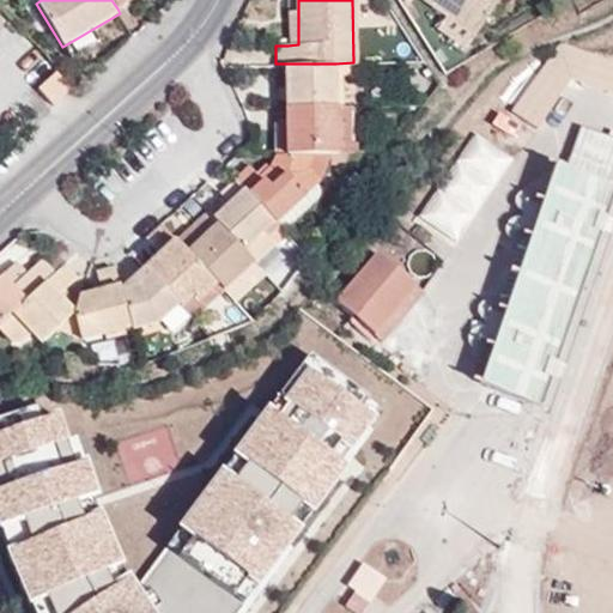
[(422,0),(474,37),(498,0),(422,0)]
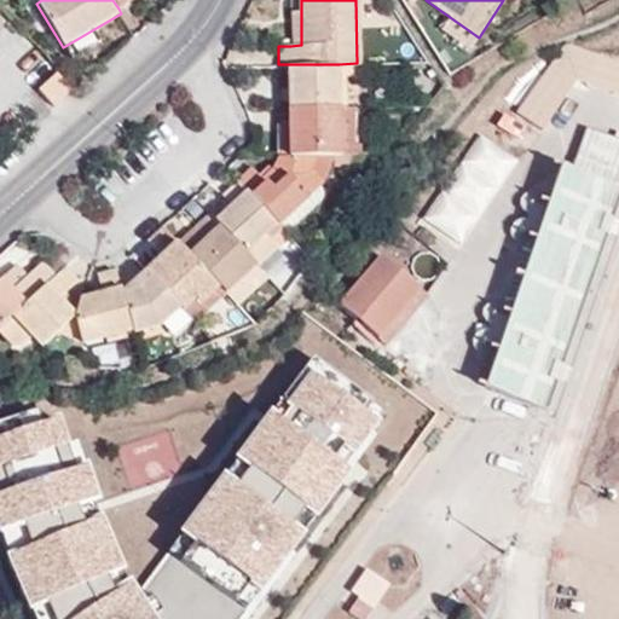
[(290,13),(290,46),(301,45),(301,13),(290,13)]
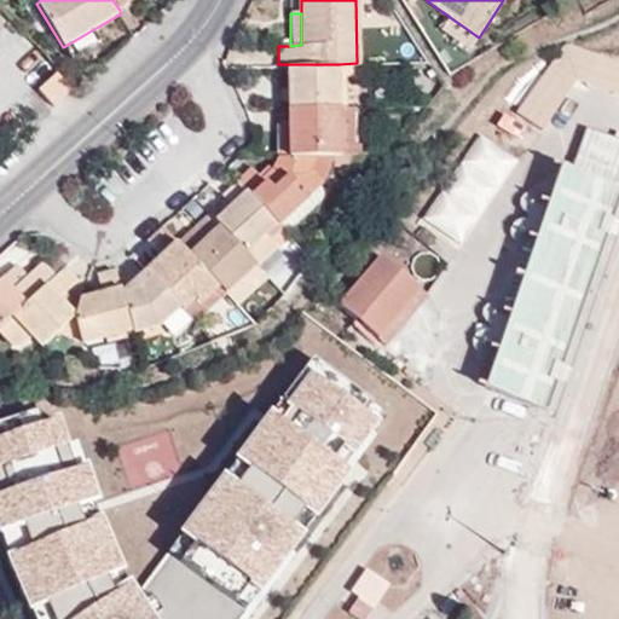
[(98,42),(92,30),(63,47),(69,59),(98,42)]
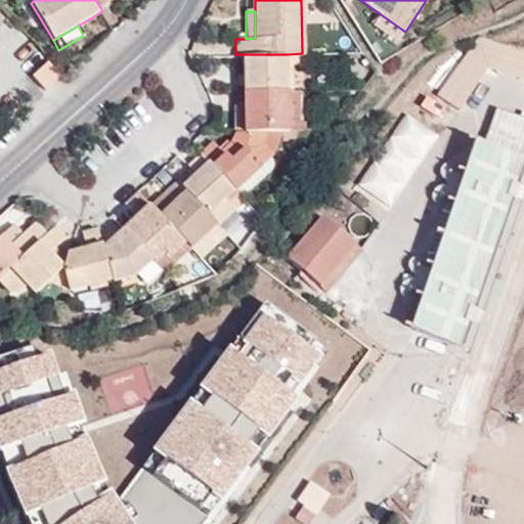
[(523,77),(523,48),(471,31),(446,100),(469,108),(485,63),(523,77)]
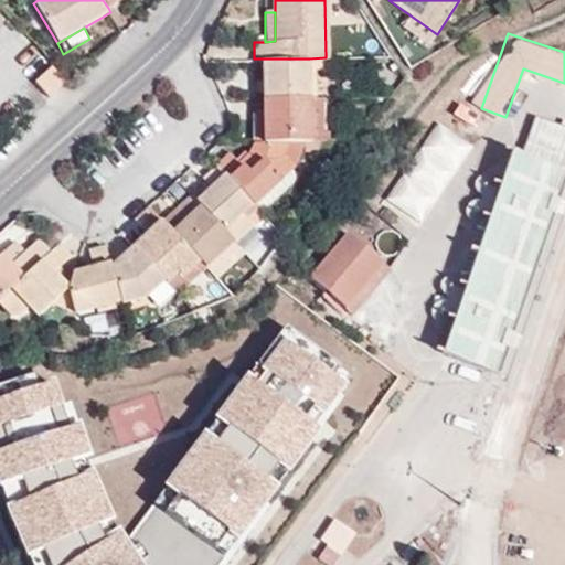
[(263,96),(263,99),(309,99),(309,59),(263,59),(263,83),(263,96)]
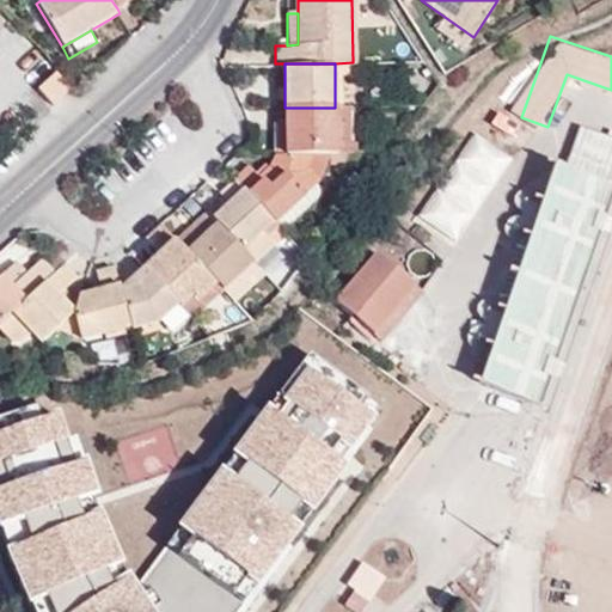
[(67,90),(54,75),(37,90),(51,104),(67,90)]
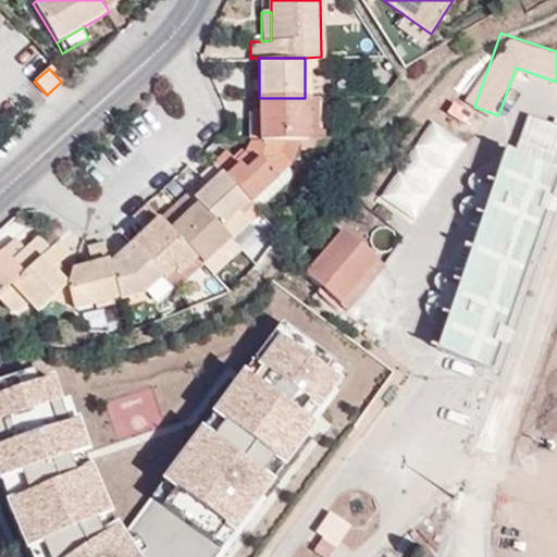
[(318,97),(305,98),(305,141),(318,141),(323,143),(323,131),(319,131),(318,97)]
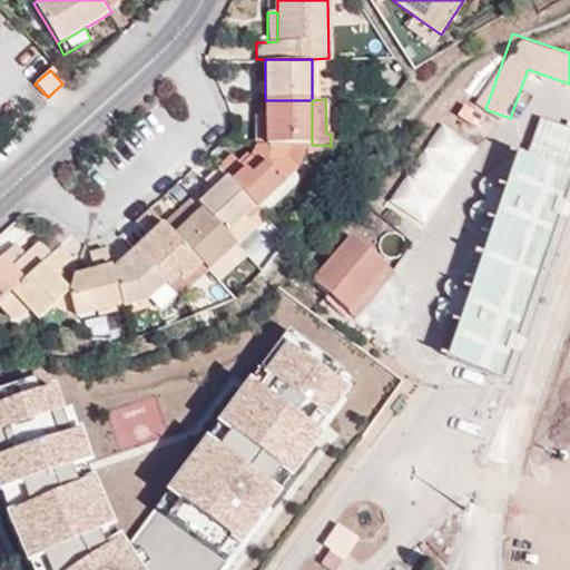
[(312,100),(265,100),(265,112),(265,145),(291,145),(305,146),(312,145),(312,100)]
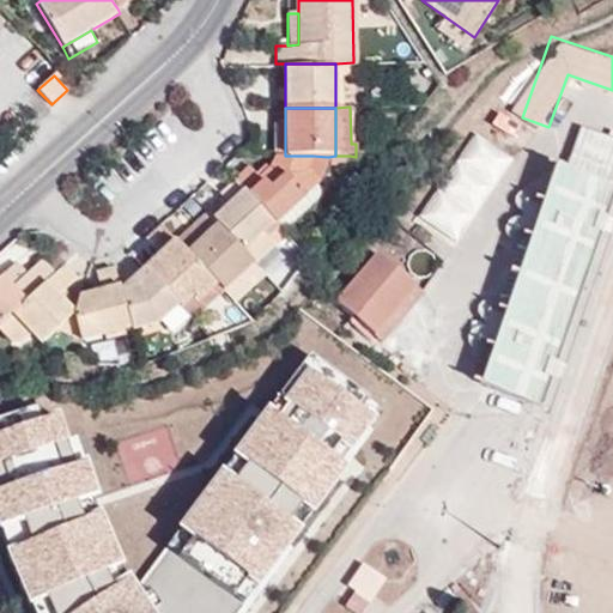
[(275,122),(274,157),(285,156),(285,121),(275,122)]
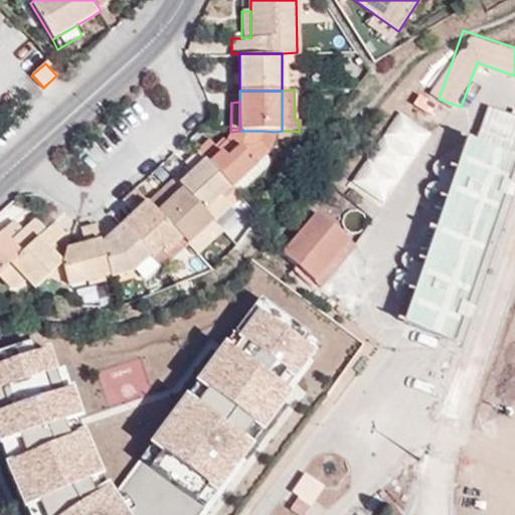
[(514,117),(488,108),(477,138),(511,150),(514,139),(514,117)]
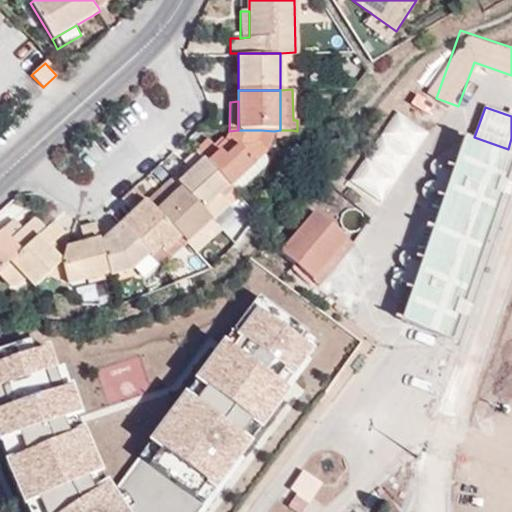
[(343,188),(374,209),(424,134),(394,113),(343,188)]
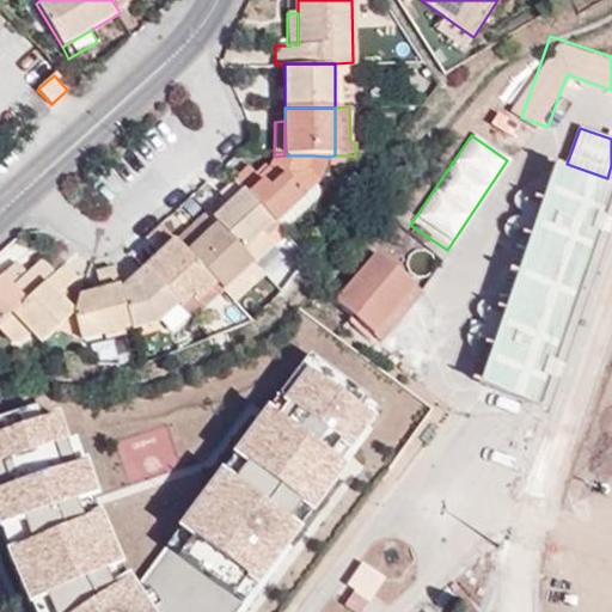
[(259,178),(244,190),(275,224),(305,196),(319,183),(307,170),(312,155),(285,155),(274,157),(271,157),(267,171),(259,178)]
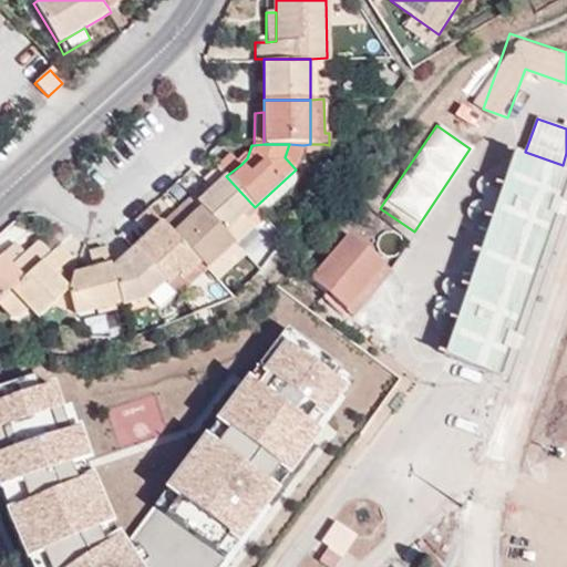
[(322,155),(323,144),(310,144),(303,145),(303,155),(322,155)]
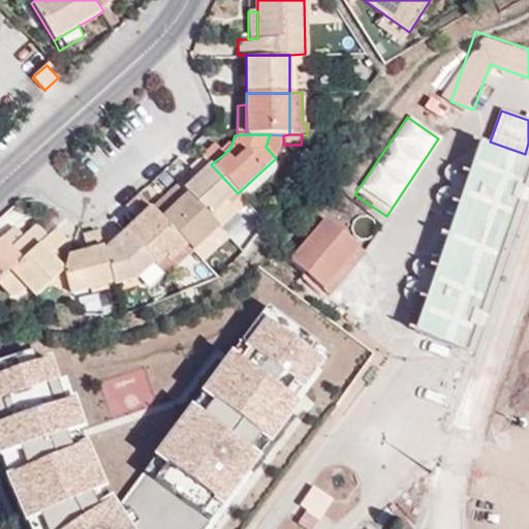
[(528,160),(478,143),(413,332),(468,350),(528,172),(528,160)]
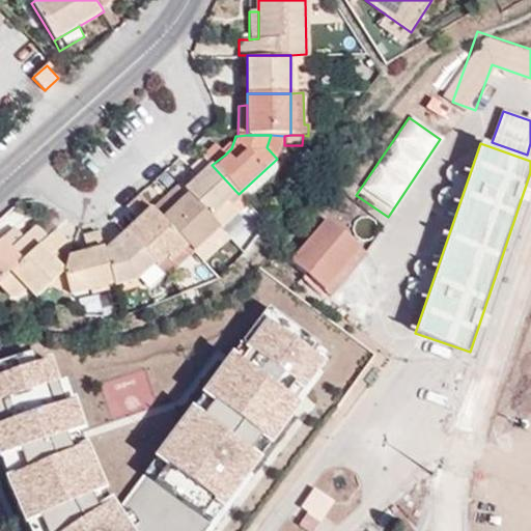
[(215,144),(202,155),(212,165),(225,155),(215,144)]
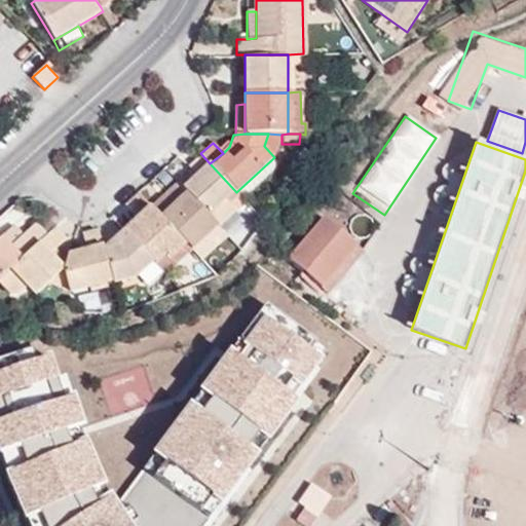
[(210,163),(200,153),(188,164),(196,175),(210,163)]
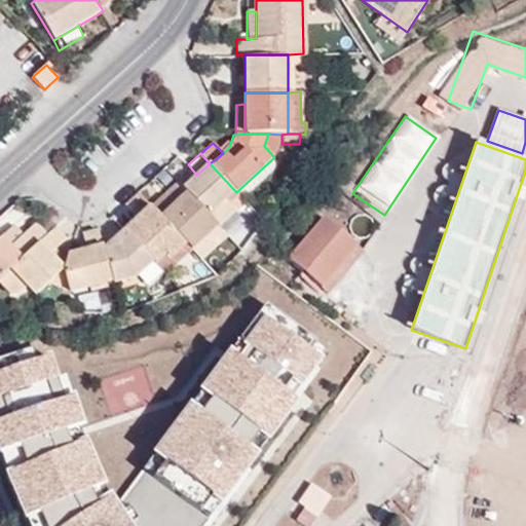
[(196,175),(183,187),(187,191),(219,225),(223,229),(238,217),(231,208),(226,201),(236,192),(210,163),(196,175)]
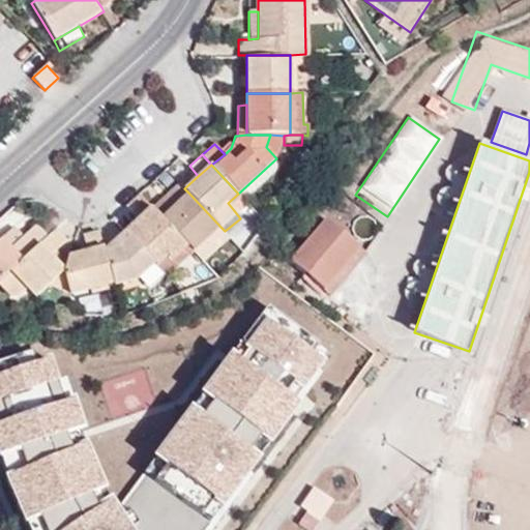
[(244,199),(245,201),(271,178),(264,170),(238,194),(244,199)]
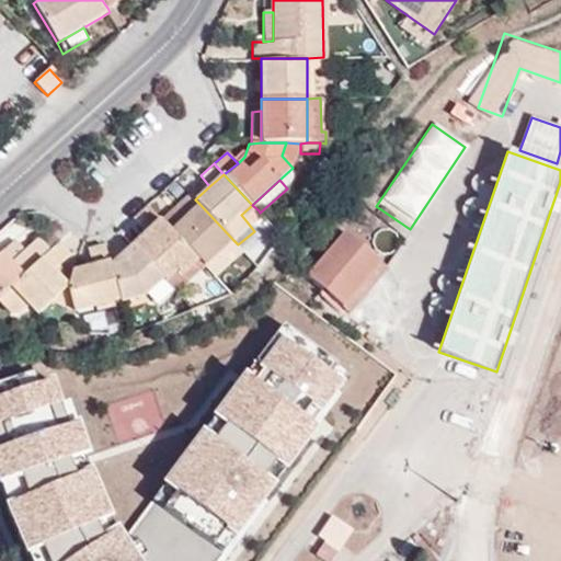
[(190,193),(162,218),(172,230),(199,204),(195,199),(190,193)]
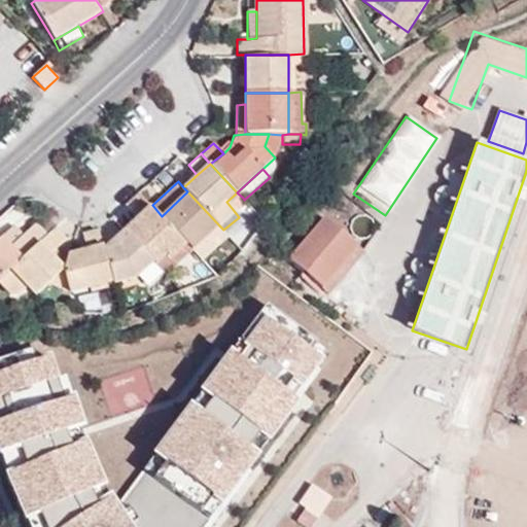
[(187,191),(162,216),(187,243),(194,249),(197,247),(219,225),(187,191)]
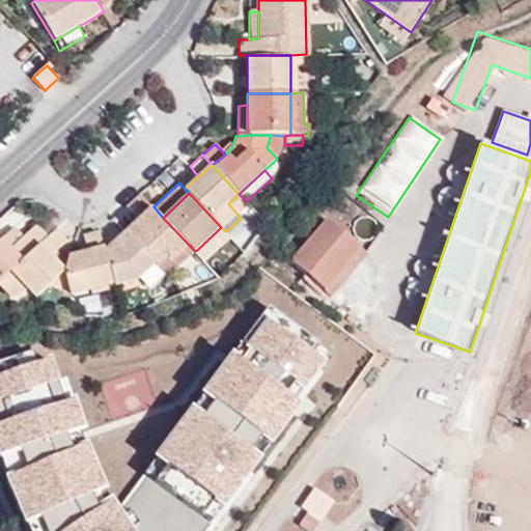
[(233,210),(245,199),(239,194),(228,203),(233,210)]
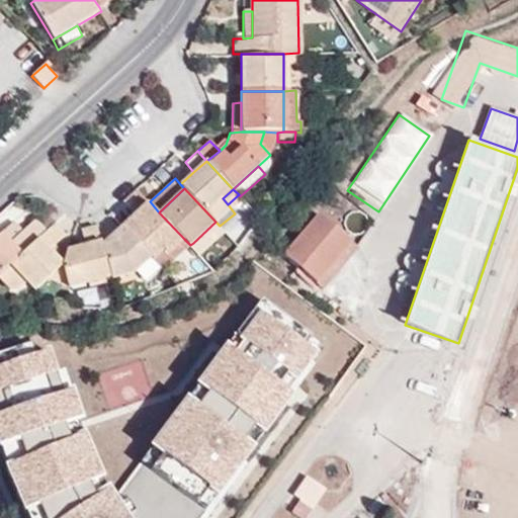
[(150,201),(121,228),(151,259),(153,261),(163,251),(167,256),(184,239),(159,212),(150,201)]
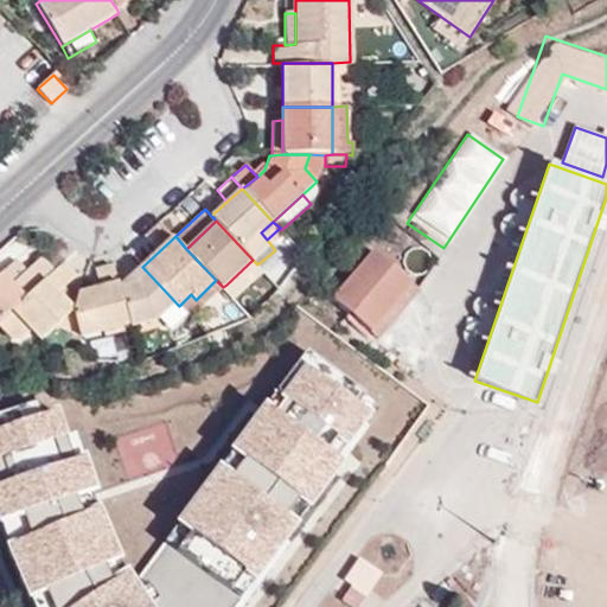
[(410,285),(372,250),(331,298),(371,331),(410,285)]
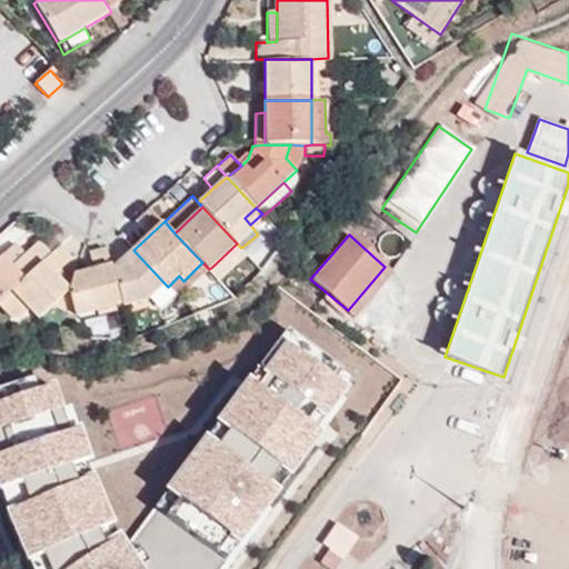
[(0,299),(51,253),(41,241),(22,258),(13,267),(3,257),(0,258),(0,299)]
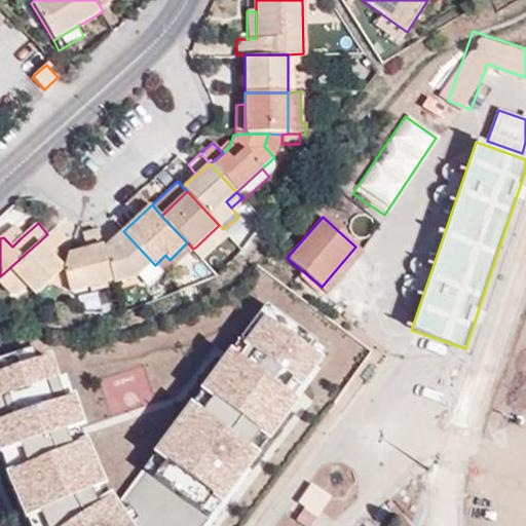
[(202,253),(224,232),(223,229),(219,225),(196,247),(202,253)]
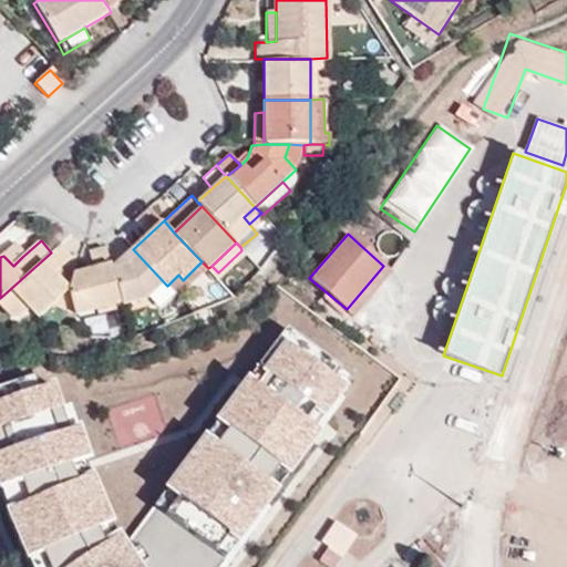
[(71,257),(60,245),(51,253),(0,298),(0,308),(9,318),(19,319),(28,311),(37,320),(52,306),(69,290),(66,287),(54,274),(71,257)]
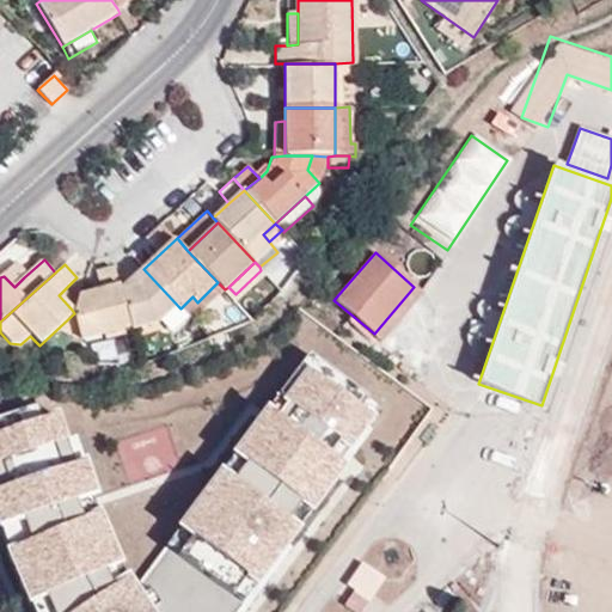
[(13,265),(4,276),(14,287),(24,277),(13,265)]
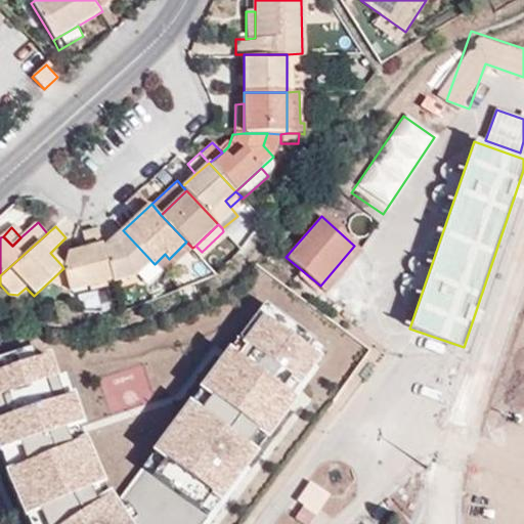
[(68,254),(61,265),(63,268),(69,293),(82,290),(83,293),(112,286),(102,250),(96,228),(81,233),(84,249),(68,254)]
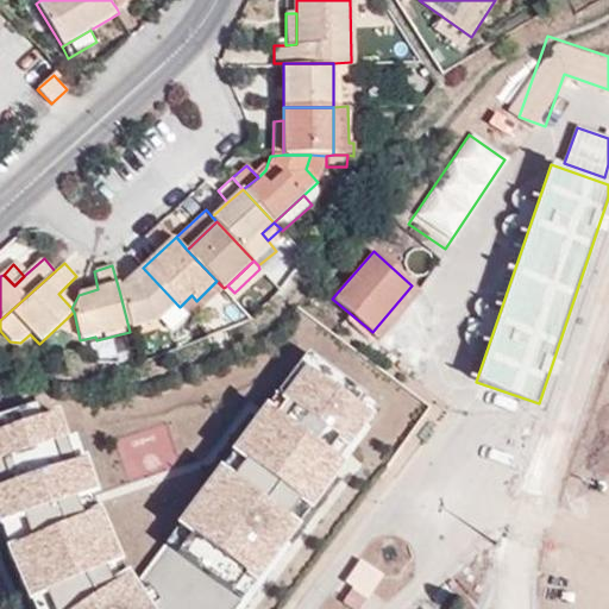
[(143,268),(119,290),(130,332),(156,325),(177,305),(143,268)]
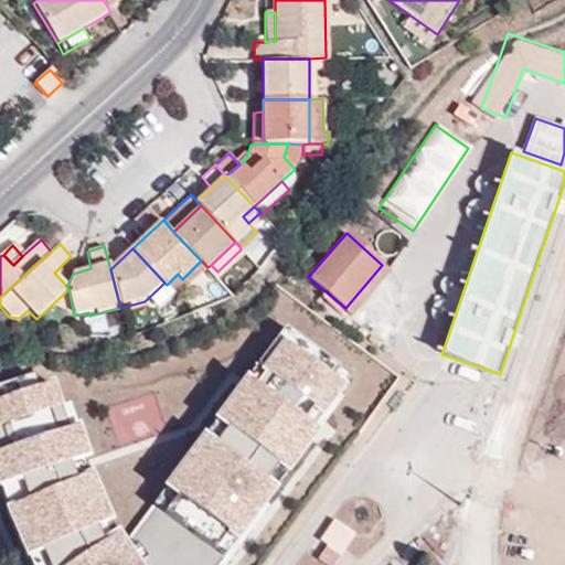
[(178,296),(208,267),(201,260),(182,279),(178,274),(167,285),(178,296)]
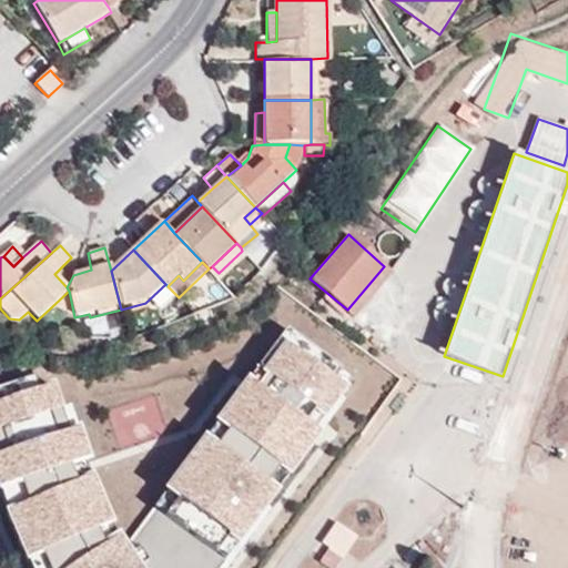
[(52,306),(74,317),(69,291),(52,306)]
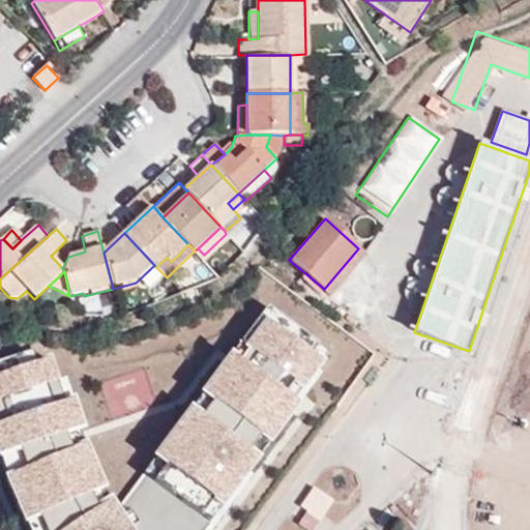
[(210,529),(332,352),(271,303),(123,507),(70,378),(62,380),(52,357),(41,363),(36,348),(0,362),(0,361),(0,447),(29,529),(210,529)]
